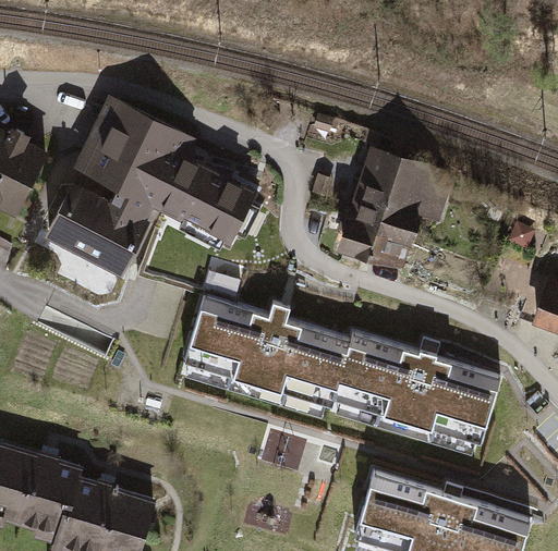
[(193,148),(196,141),(108,96),(72,168),(114,188),(111,195),(108,201),(146,219),(152,208),(183,222),(180,229),(219,248),(222,242),(228,244),(234,233),(244,237),(258,209),(252,205),(258,191),(195,159),(198,151),(193,148)]
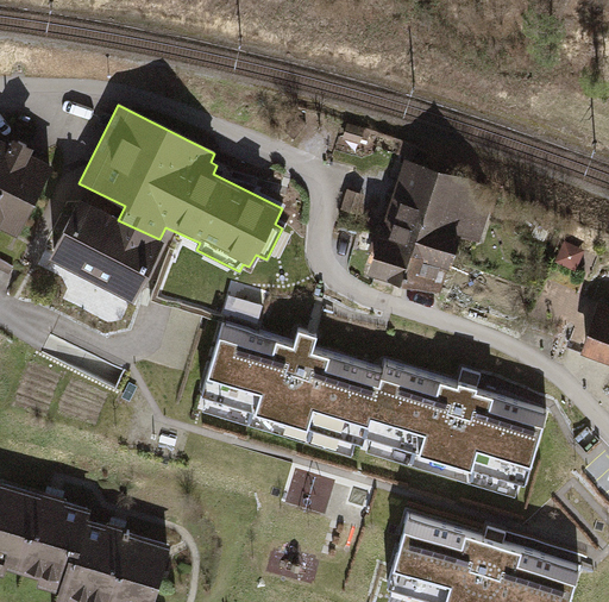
[(0,226),(17,236),(50,173),(27,162),(29,158),(27,152),(19,148),(8,151),(0,146),(0,226)]
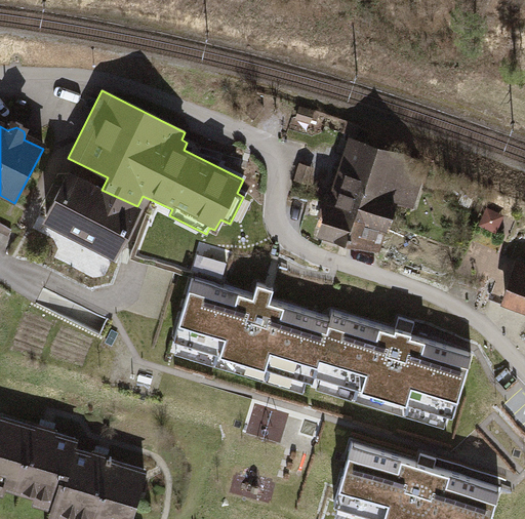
[(353,147),(330,211),(379,227),(388,230),(395,207),(407,209),(419,167),(353,147)]
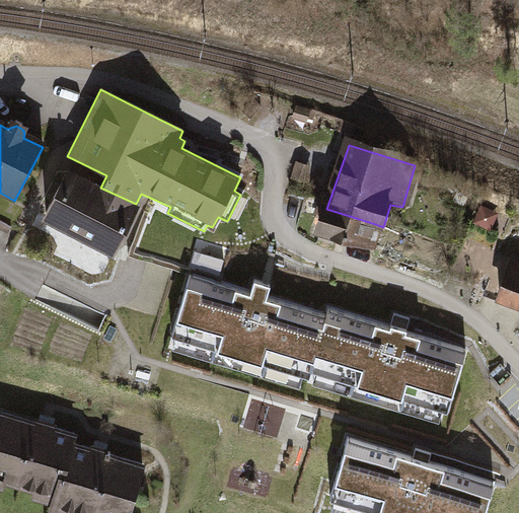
[(43,219),(76,236),(100,188),(67,170),(43,219)]
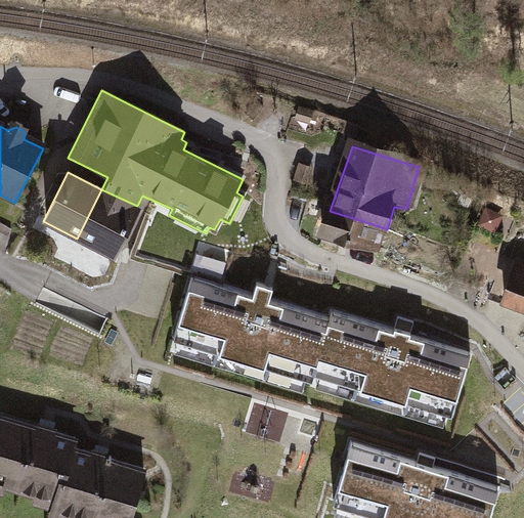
[(112,257),(140,208),(137,206),(101,189),(77,239),(112,257)]
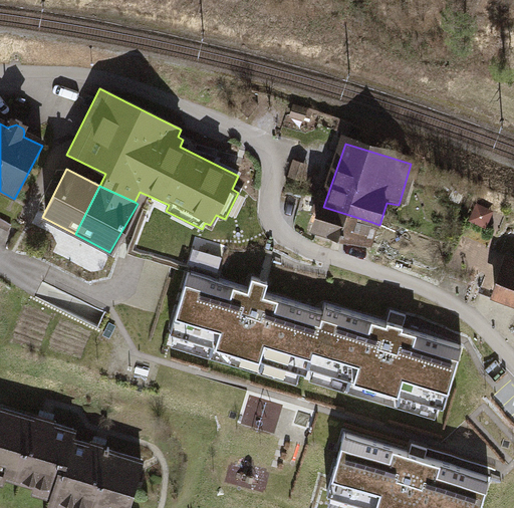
[(332,234),(364,244),(371,222),(323,207),(315,237),(329,242),(332,234)]
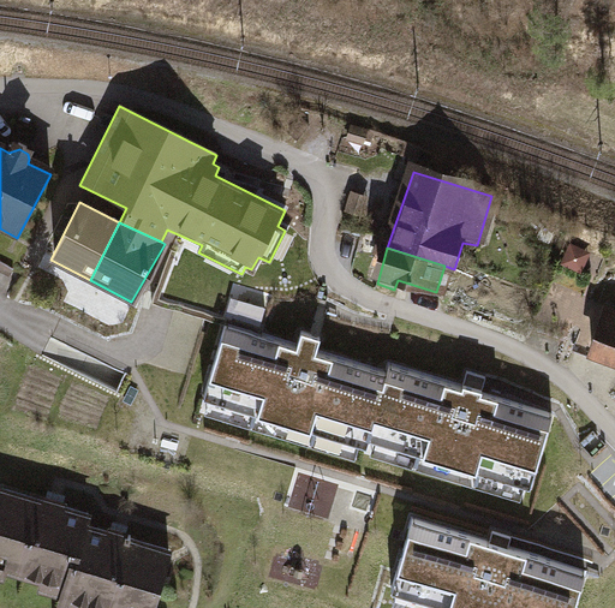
[(13,273),(0,266),(0,276),(9,281),(13,273)]
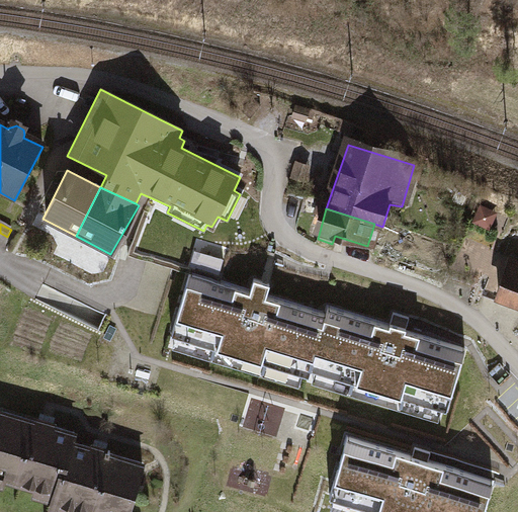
[(194,256),(190,271),(219,278),(223,263),(194,256)]
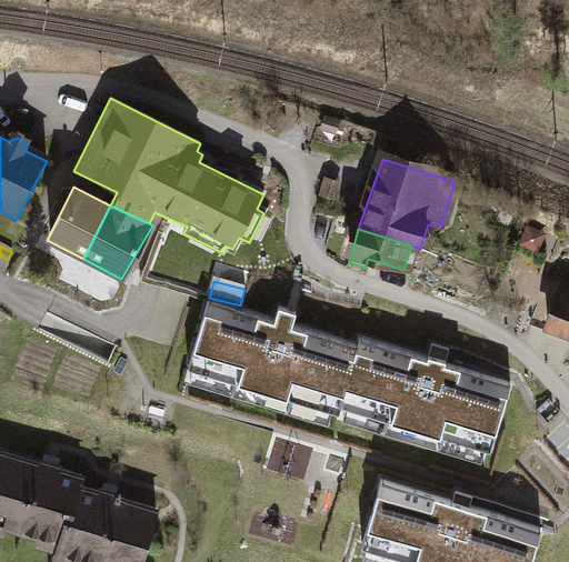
[(568,335),(568,293),(562,291),(548,329),(568,335)]
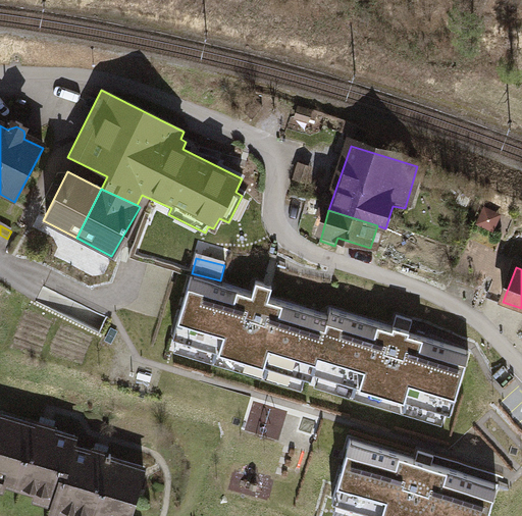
[(252,298),(191,280),(172,343),(311,383),(312,377),(328,321),(267,304),(271,290),(256,286),(252,298)]
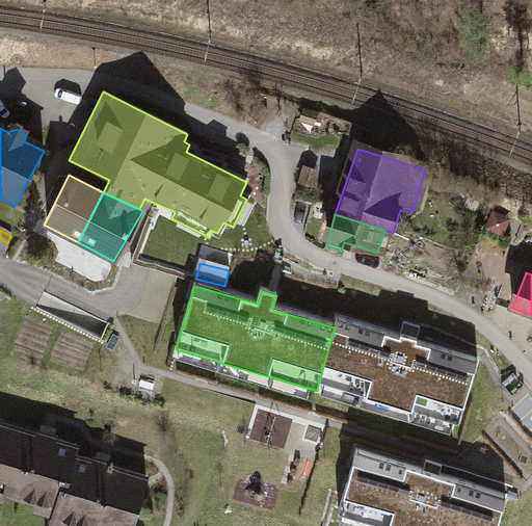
[(337,321),(335,327),(318,385),(459,426),(478,363),(416,344),(420,331),(404,326),(400,340),(337,321)]
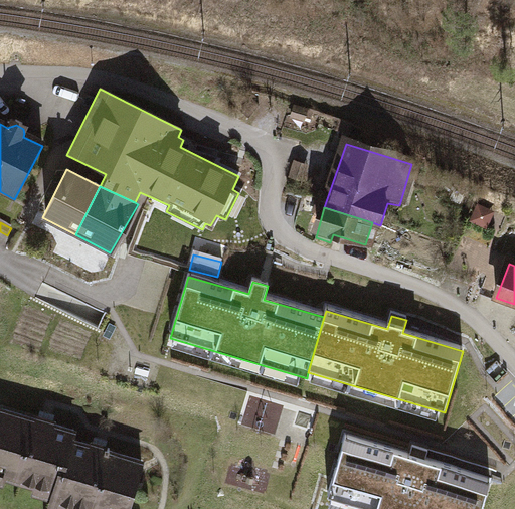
[(0,423),(0,478),(56,495),(71,445),(73,436),(3,414),(0,423)]
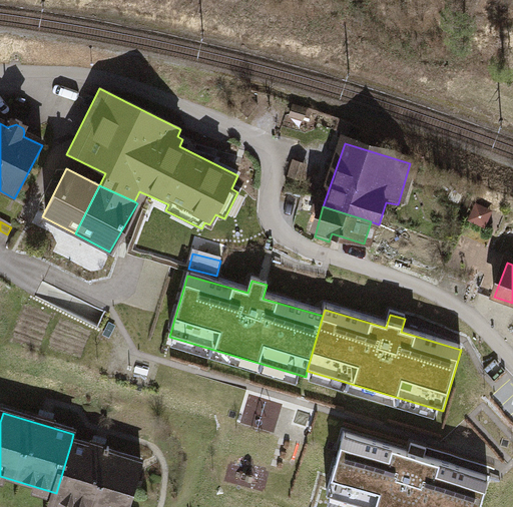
[(410,457),(344,437),(327,495),(362,506),(480,506),(488,480),(424,461),(426,453),(412,449),(410,457)]
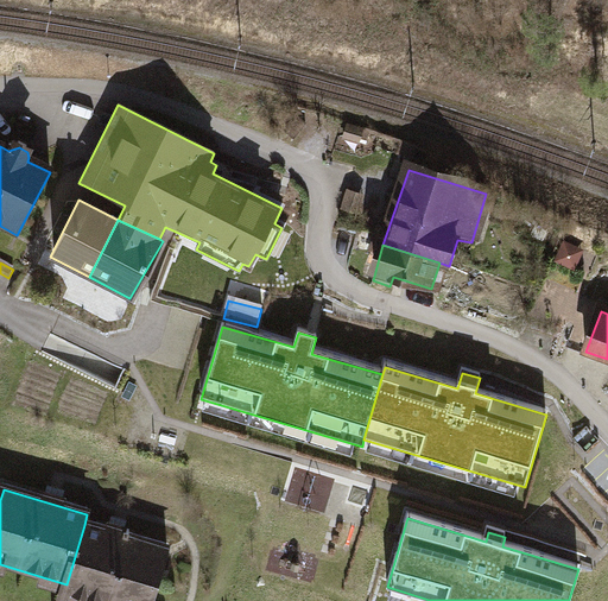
[(152,600),(168,550),(84,525),(67,584),(63,595),(81,600),(152,600)]
